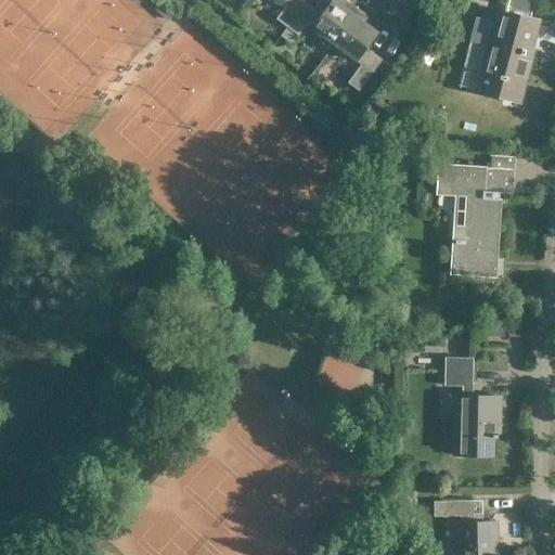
[(278,0),(286,7),(278,17),(288,25),(307,1),(306,0),(278,0)]
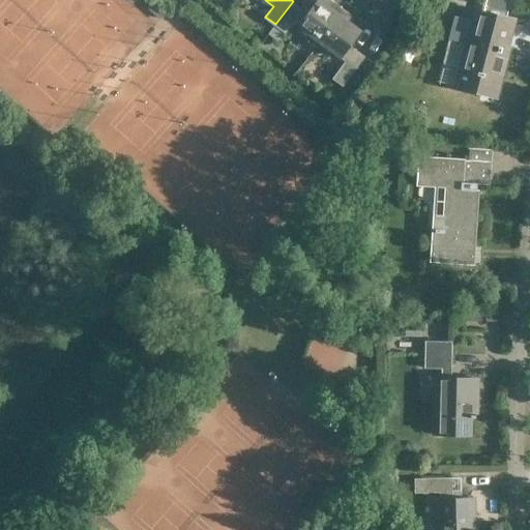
[(344,8),(332,0),(303,0),(300,6),(293,1),(275,24),(276,25),(271,32),(281,39),(294,22),(320,40),(344,8)]
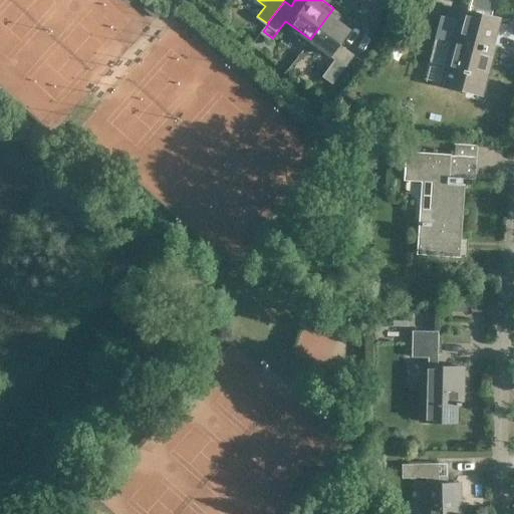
[(341,14),(333,8),(310,39),(335,58),(322,75),(333,83),(355,53),(340,42),(350,28),(338,18),(341,14)]
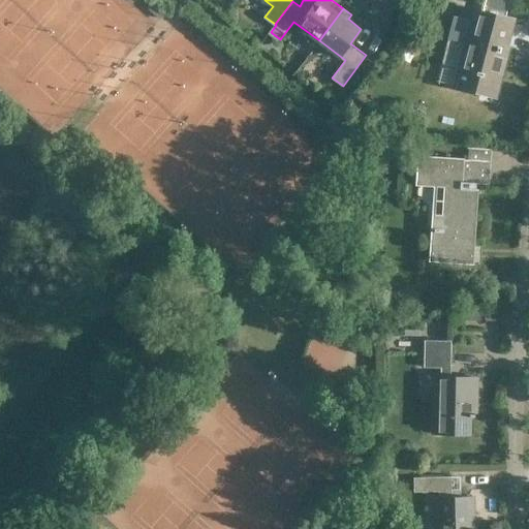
[(496,97),(509,44),(502,42),(508,17),(477,9),(468,44),(472,45),(466,68),(463,67),(458,88),(496,97)]
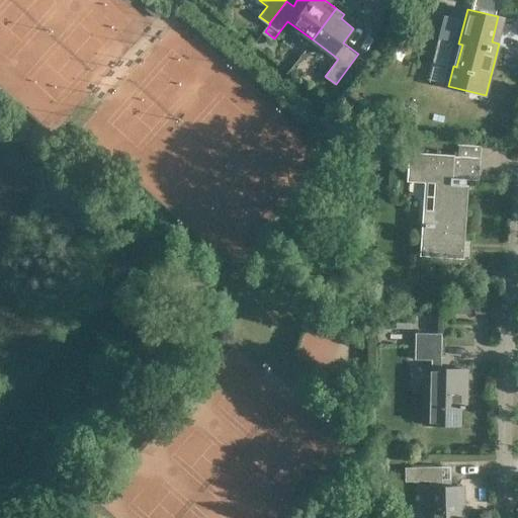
[(446,39),(448,32),(438,29),(436,36),(446,39)]
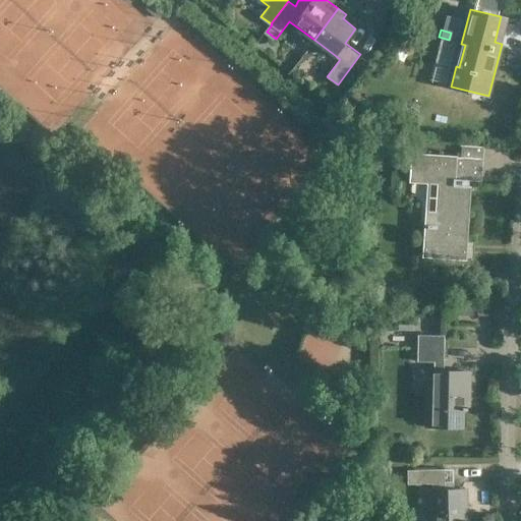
[(480,174),(481,147),(459,146),(458,158),(413,155),(411,177),(441,179),(438,225),(428,224),(426,254),(455,256),(456,241),(466,242),(470,173),(480,174)]
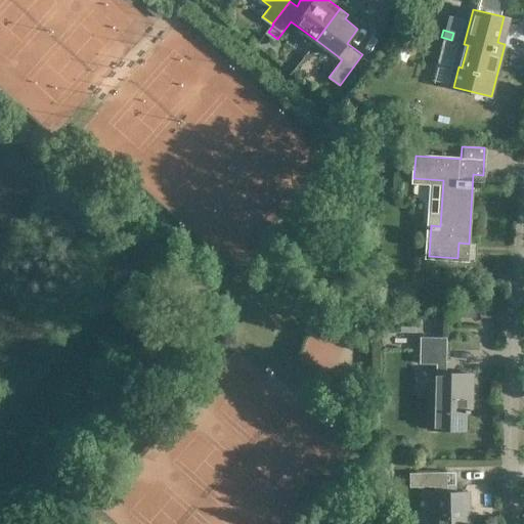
[(471,373),(446,373),(446,364),(447,364),(447,338),(419,338),(419,364),(437,364),(437,393),(432,393),(432,429),(466,430),(466,411),(471,411),(471,373)]
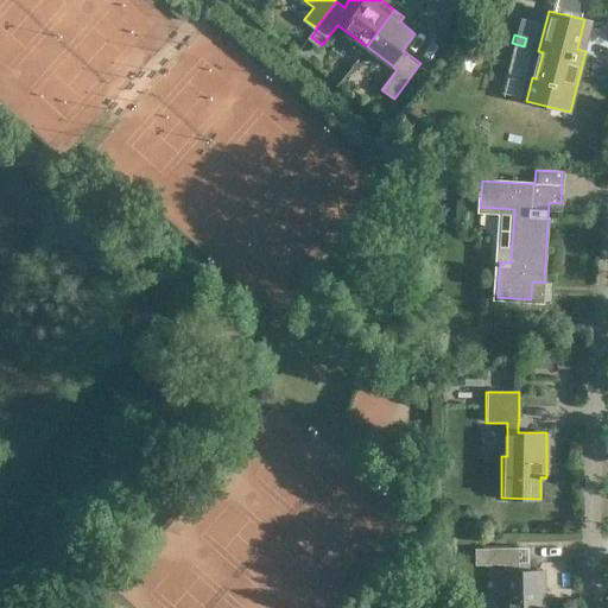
[(520,562),(520,549),(519,545),(476,546),(476,564),(480,564),(507,563),(508,594),(502,594),(501,607),(548,607),(548,570),(531,571),(531,562),(520,562)]
